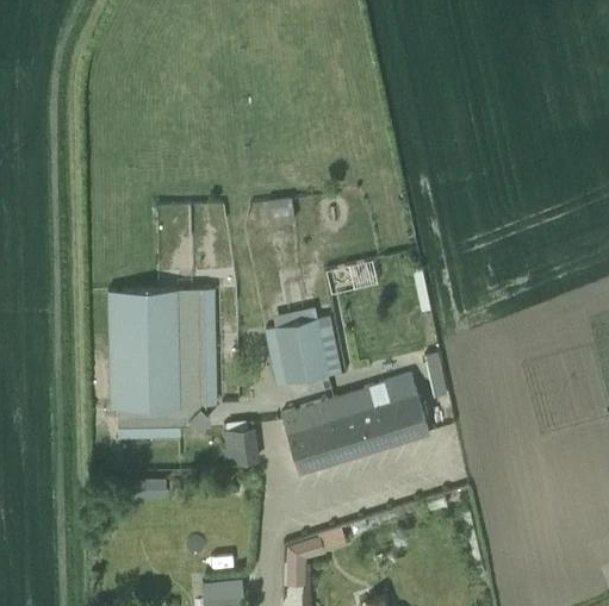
[(422,268),(412,270),(422,312),(430,310),(422,268)]
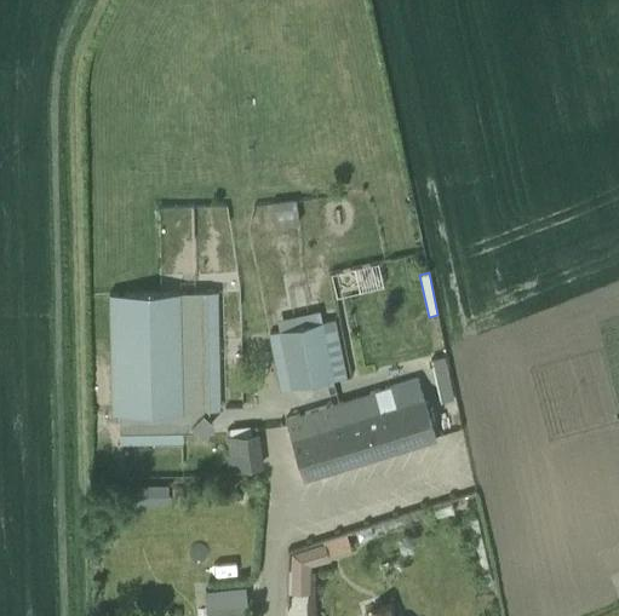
[(119,436),(198,435),(200,437),(212,425),(210,422),(206,295),(109,297),(113,418),(119,418),(119,436)]
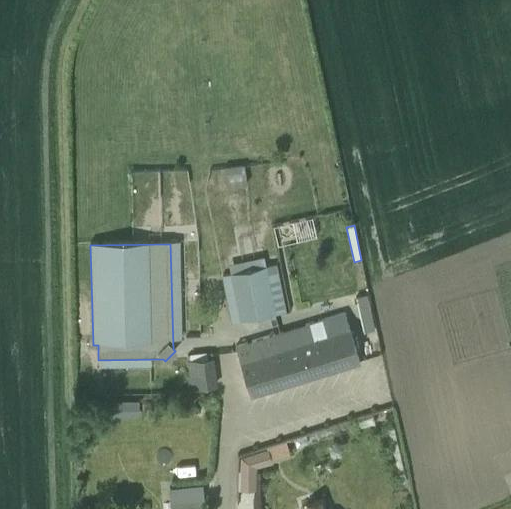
[(277,316),(267,270),(230,278),(240,324),(277,316)]
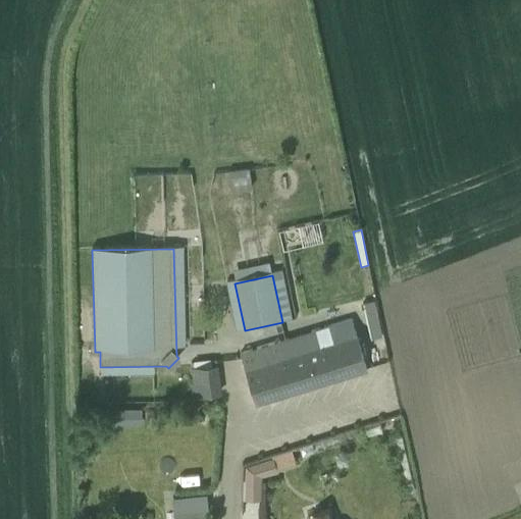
[(374,303),(363,305),(371,342),(382,339),(374,303)]
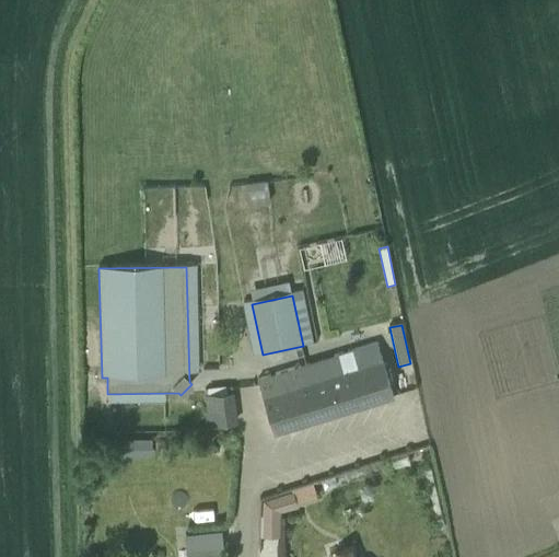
[(259,382),(275,436),(394,399),(377,346),(259,382)]
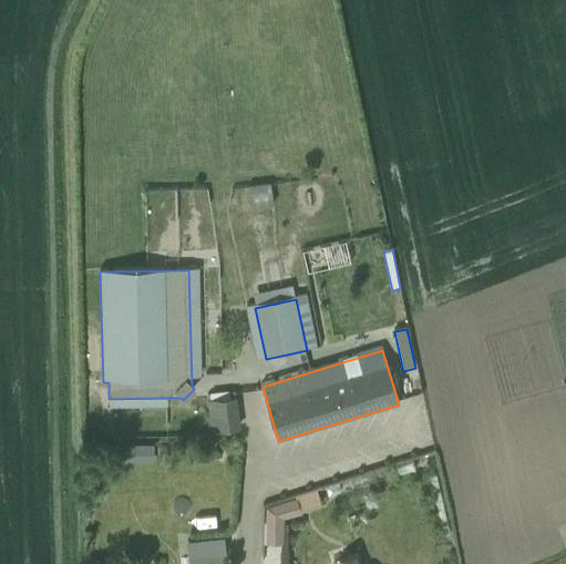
[(214,431),(236,427),(230,392),(207,396),(214,431)]
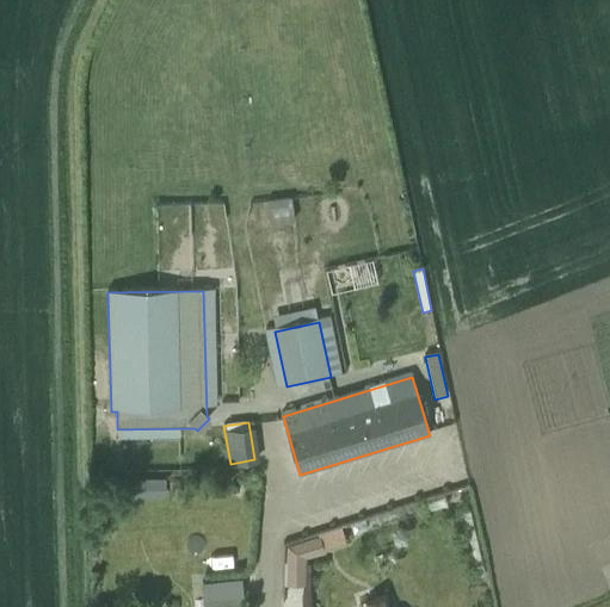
[(325,556),(321,539),(302,545),(307,561),(325,556)]
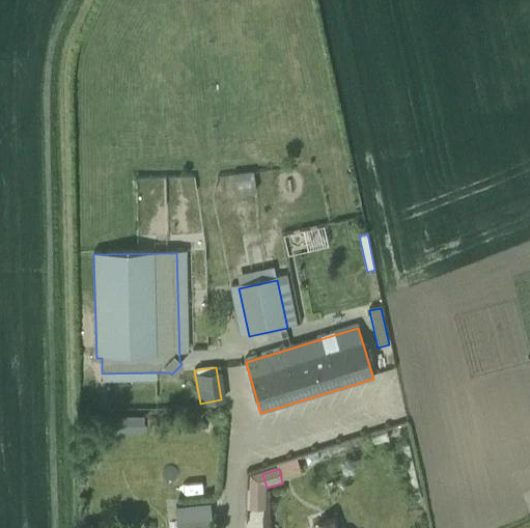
[(189,521),(176,522),(177,527),(211,527),(210,519),(189,521)]
